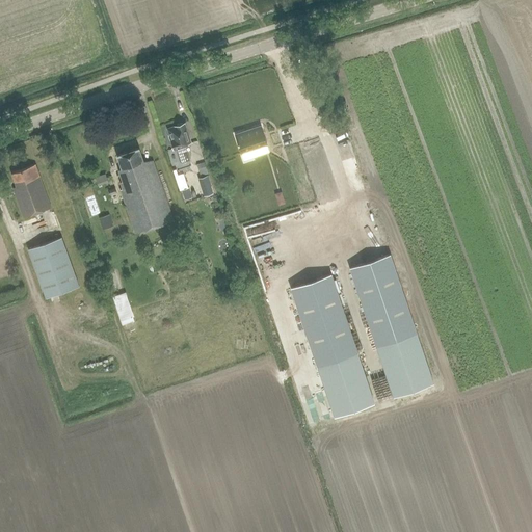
[(184,123),(167,129),(174,149),(176,148),(181,163),(189,160),(185,144),(191,142),(184,123)]
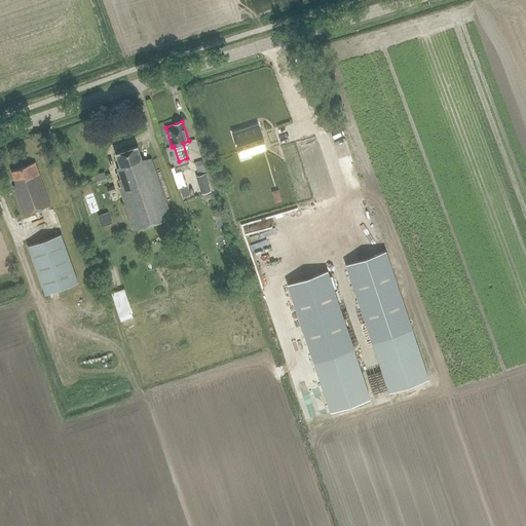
[(238,150),(264,142),(258,124),(232,133),(238,150)]
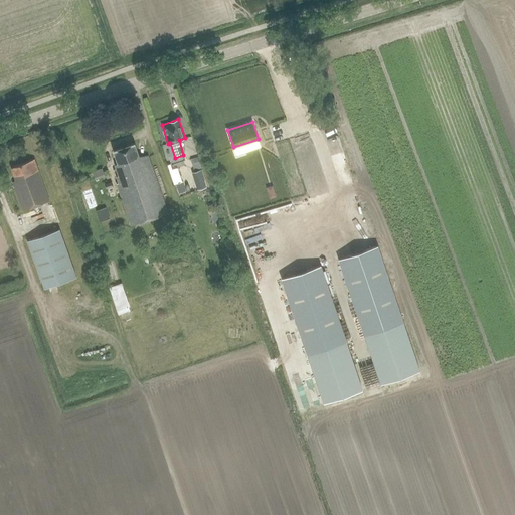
[(330,191),(313,132),(279,141),(295,201),(330,191)]
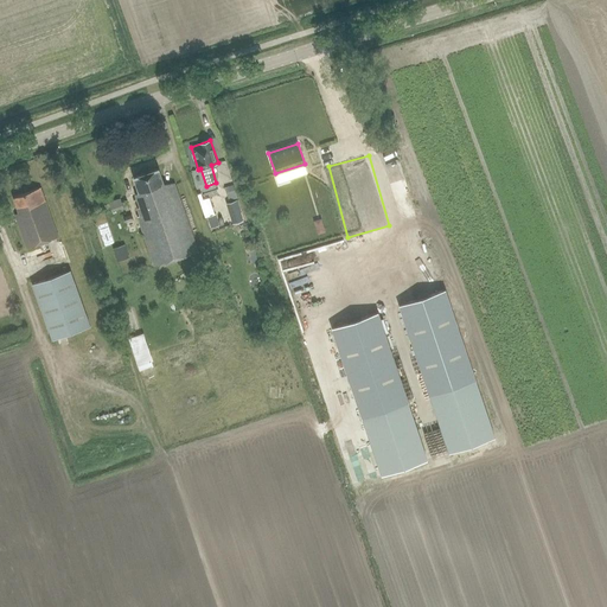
[(153,267),(197,251),(173,184),(163,184),(158,170),(133,178),(138,192),(134,193),(139,206),(135,208),(138,216),(136,217),(153,267)]
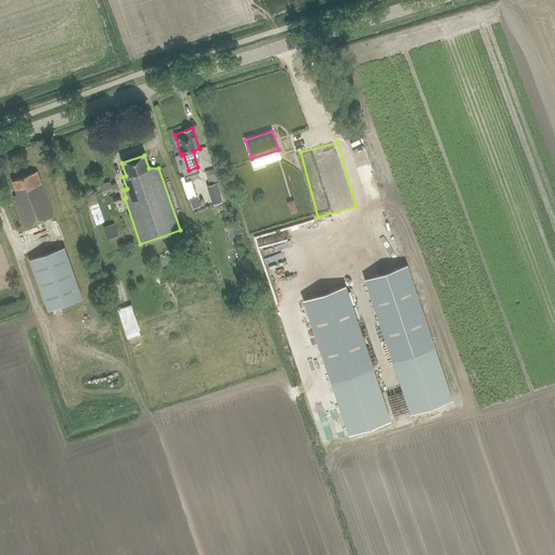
[(214,169),(205,171),(209,183),(217,181),(214,169)]
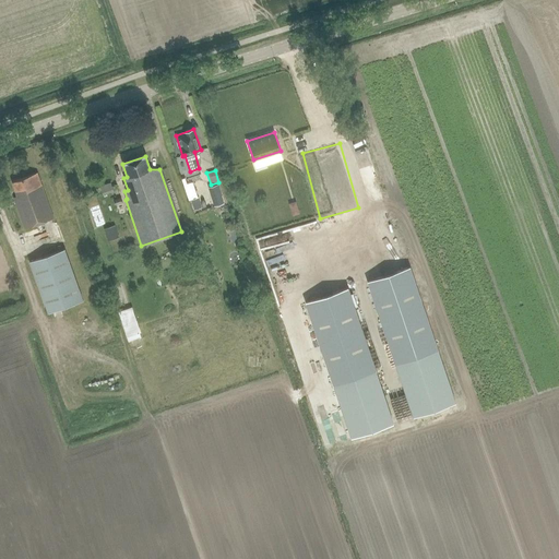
[(24,228),(52,217),(36,173),(11,182),(15,195),(12,197),(24,228)]
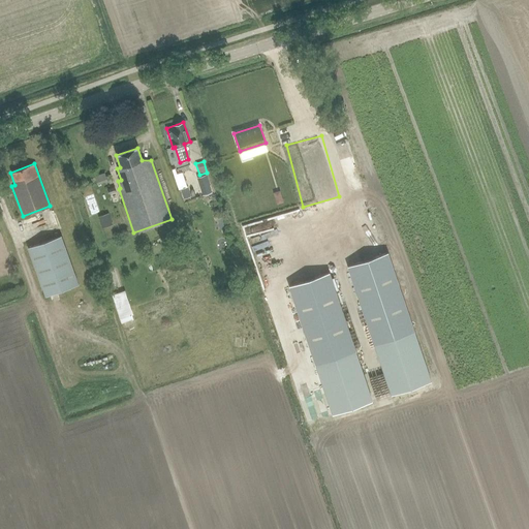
[(107,172),(98,175),(101,184),(111,181),(107,172)]
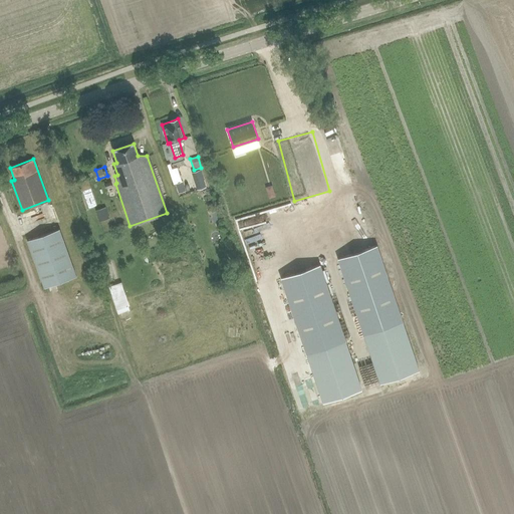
[(199,171),(190,174),(195,190),(204,187),(199,171)]
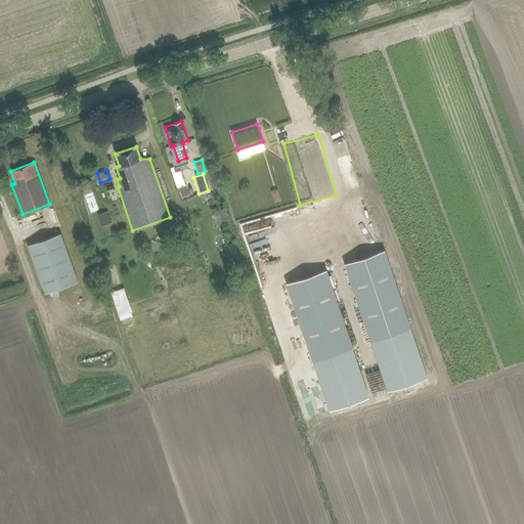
[(185,185),(178,188),(181,198),(188,195),(185,185)]
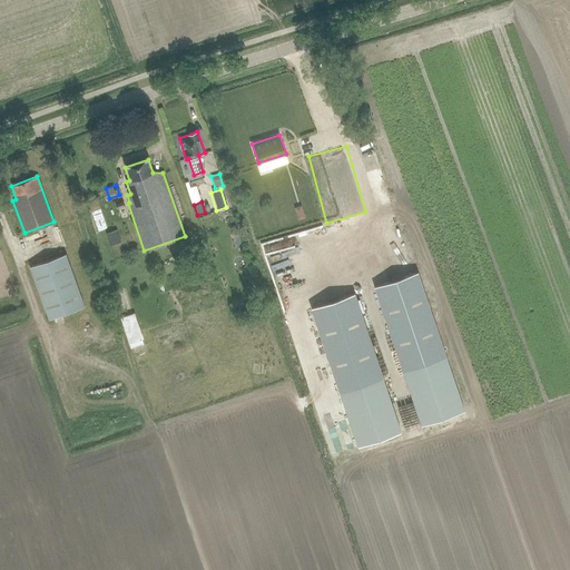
[(117,231),(107,234),(110,246),(120,242),(117,231)]
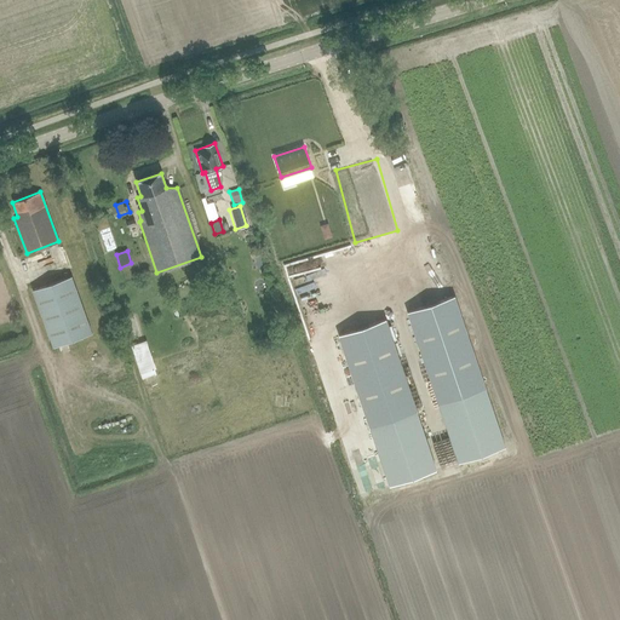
[(52,348),(92,333),(73,276),(32,290),(52,348)]
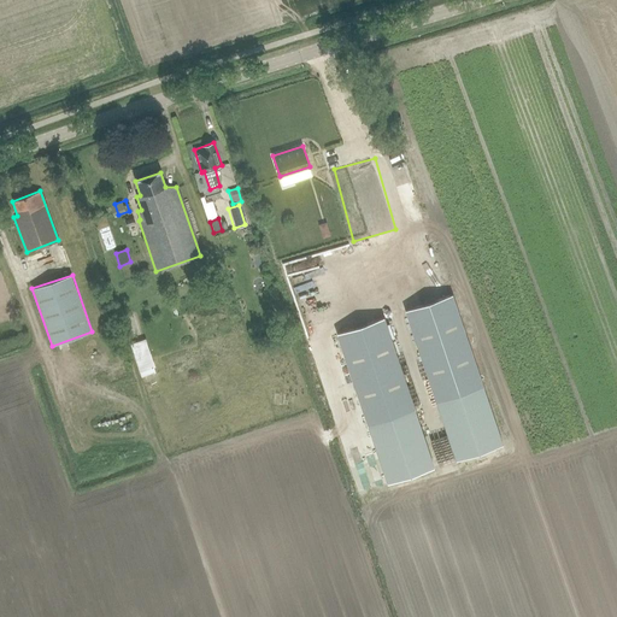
[(452,294),(405,310),(436,403),(482,387),(452,294)]
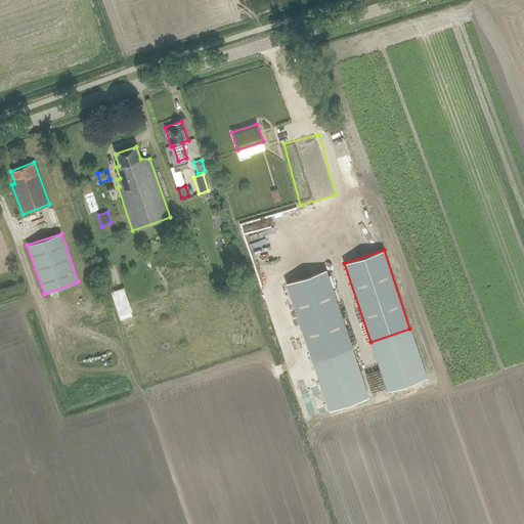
[(326,270),(286,284),(312,361),(352,348),(326,270)]
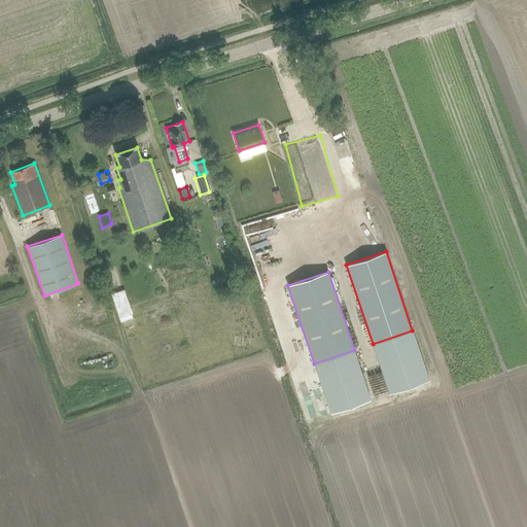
[(124,320),(137,316),(128,288),(114,292),(124,320)]
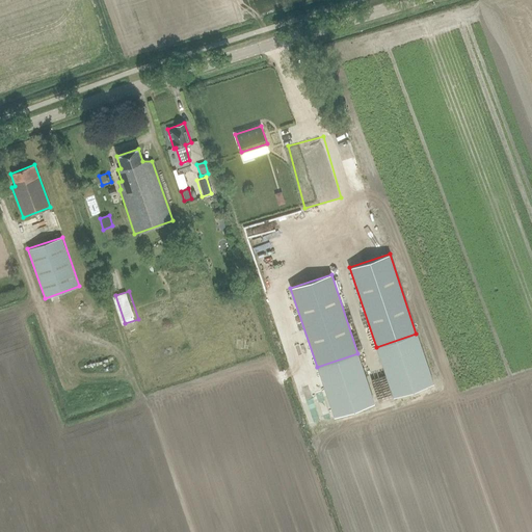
[(283,296),(275,298),(281,326),(288,324),(283,296)]
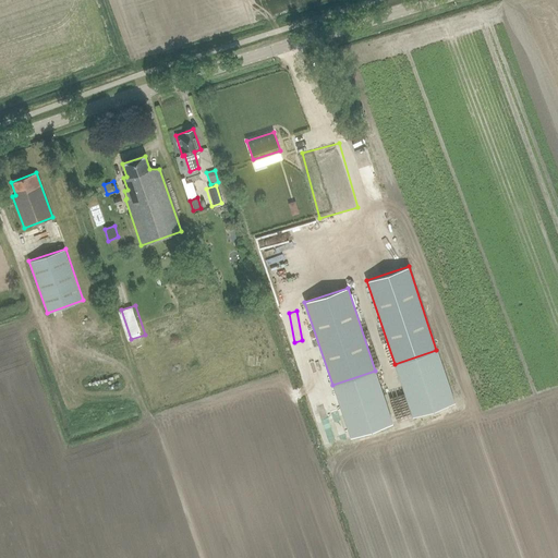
[(436,350),(395,364),(412,415),(453,401),(436,350)]
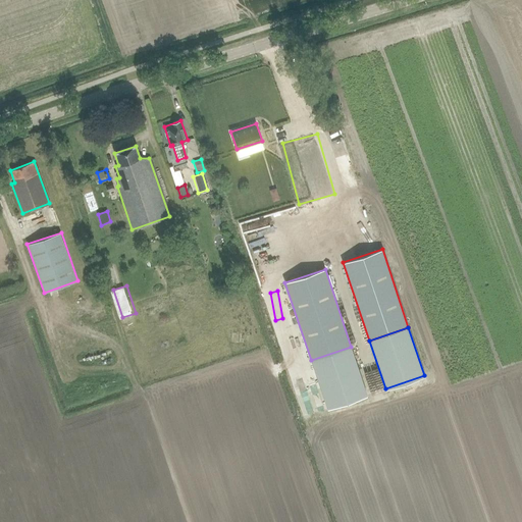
[(351,347),(311,360),(311,361),(327,409),(367,396),(351,347)]
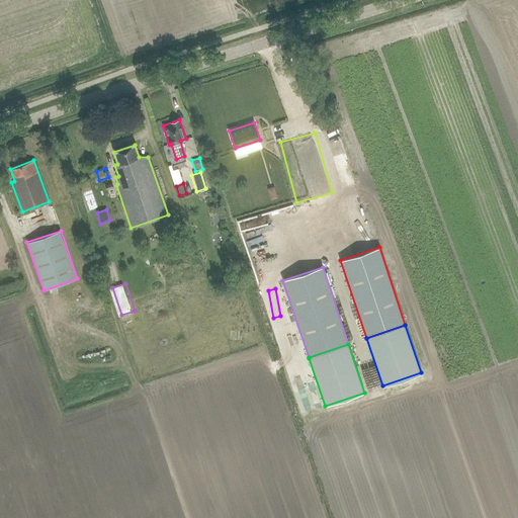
[(314,402),(317,413),(323,412),(321,401),(314,402)]
